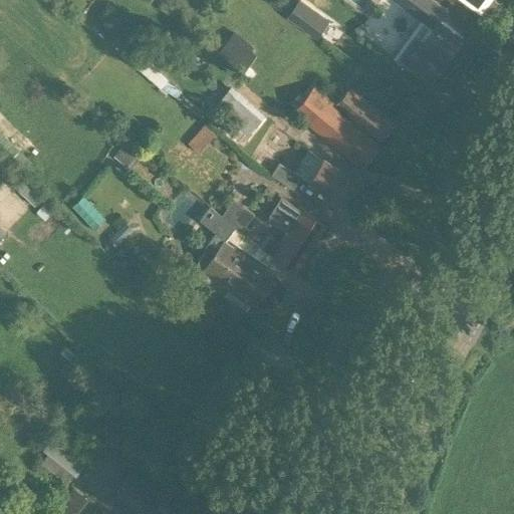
[(298,0),(286,18),(315,39),(328,21),(298,0)]
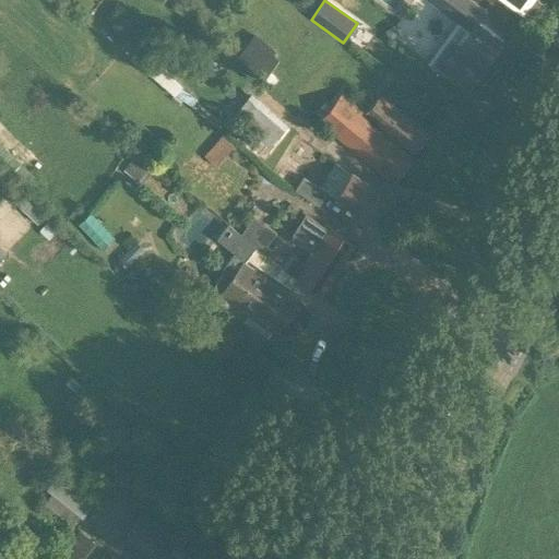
[(486,12),(468,0),(430,0),(440,8),(471,30),(456,48),(436,76),(466,97),(485,70),(506,39),(479,21),(486,12)]
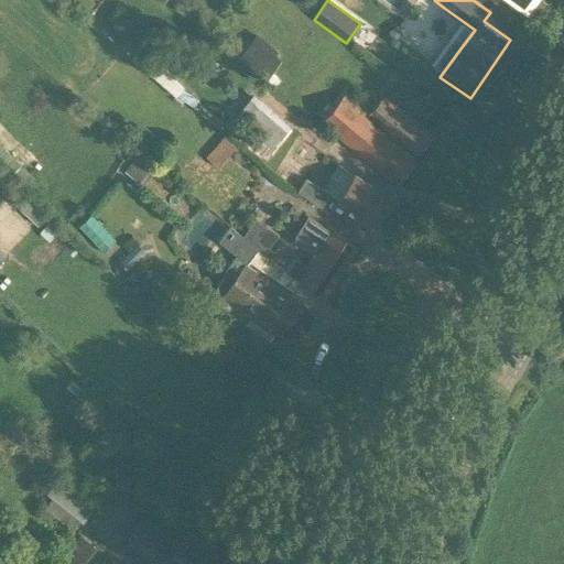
[(510,0),(529,12),(538,0),(510,0)]
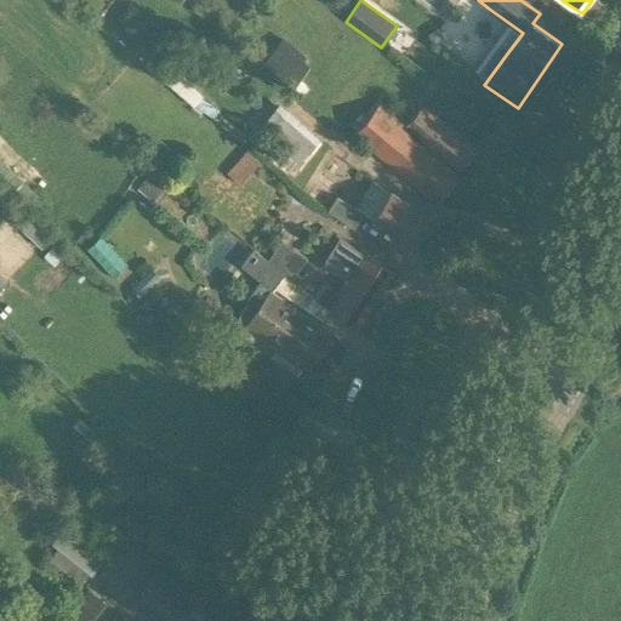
[(251,43),(237,62),(278,95),(311,53),(306,49),(309,45),(296,35),(303,26),(279,6),(269,18),(262,12),(243,36),(251,43)]
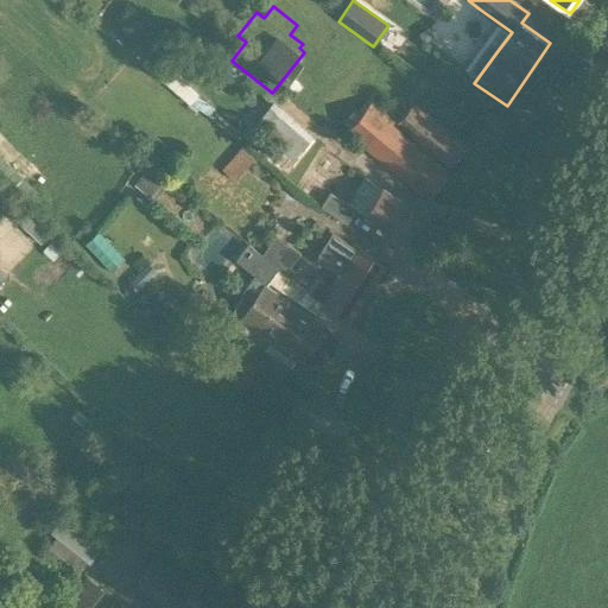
[(211,109),(165,71),(158,78),(208,118),(211,109)]
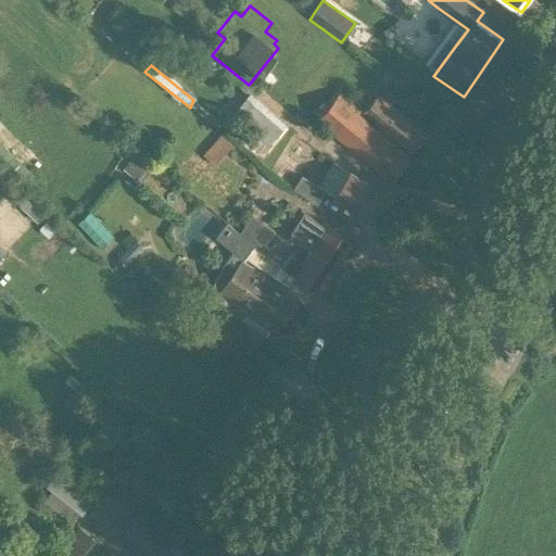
[(425,130),(376,93),(359,114),(337,96),(315,122),(389,184),(409,156),(425,130)]
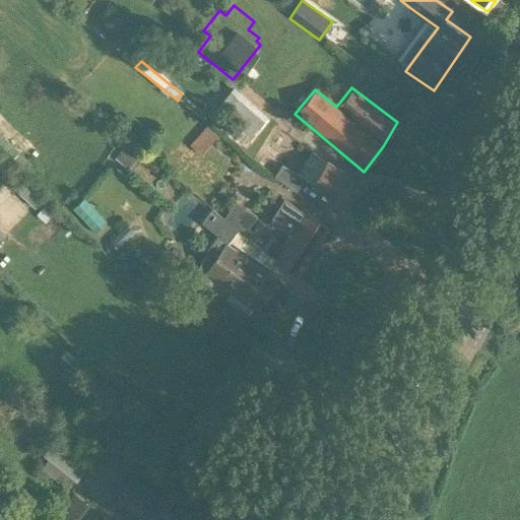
[(243,147),(268,118),(234,89),(208,118),(243,147)]
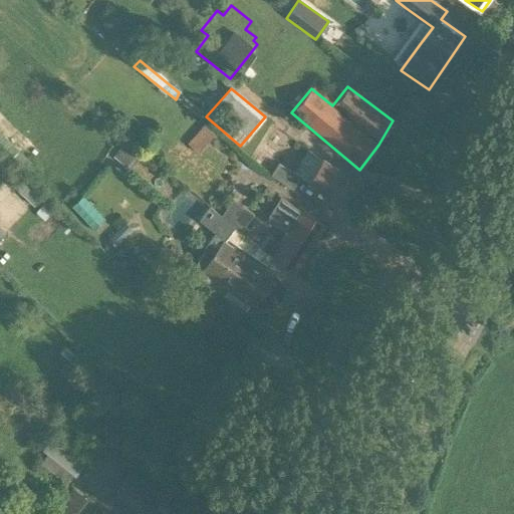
[(200,153),(216,135),(205,124),(189,143),(200,153)]
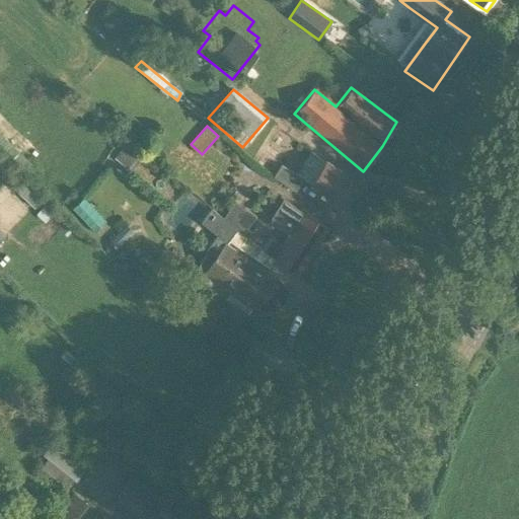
[(0,154),(19,171),(31,158),(0,130),(0,154)]
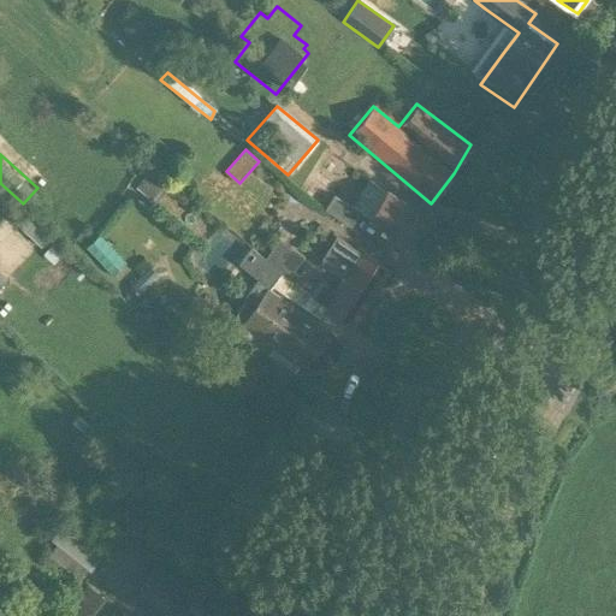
[(150,201),(160,189),(149,181),(140,193),(150,201)]
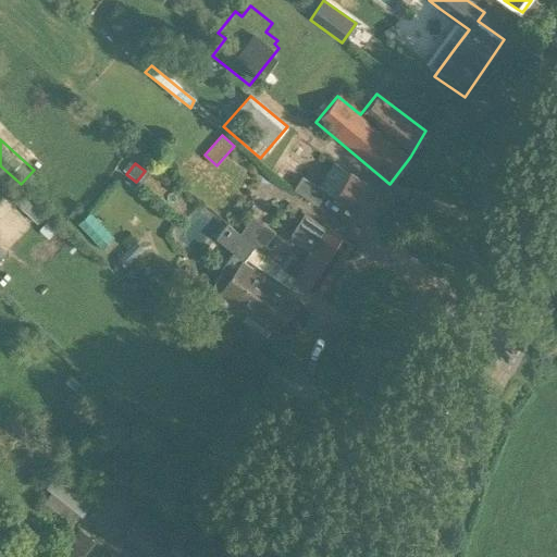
[(379,192),(348,172),(330,200),(360,221),(379,192)]
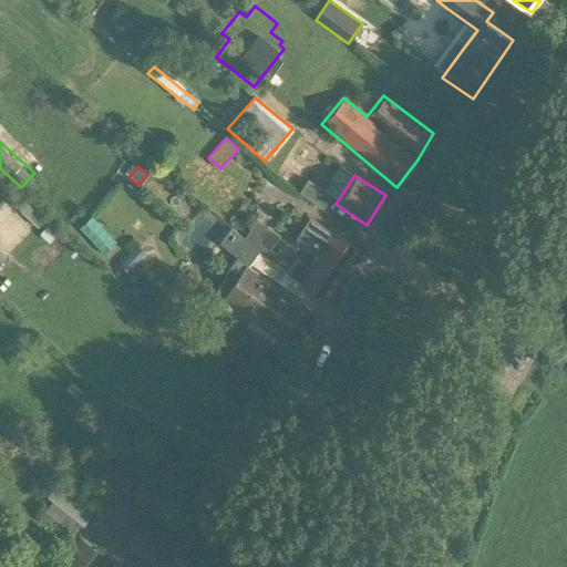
[(322,209),(331,196),(306,181),(298,193),(322,209)]
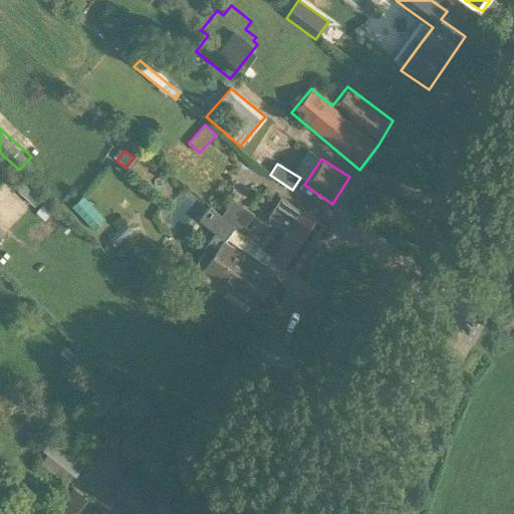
[(301,213),(280,198),(266,219),(287,234),(281,244),(270,236),(266,242),(244,226),(253,214),(232,200),(221,216),(234,227),(272,256),(271,258),(292,273),(325,224),(303,210),(301,213)]
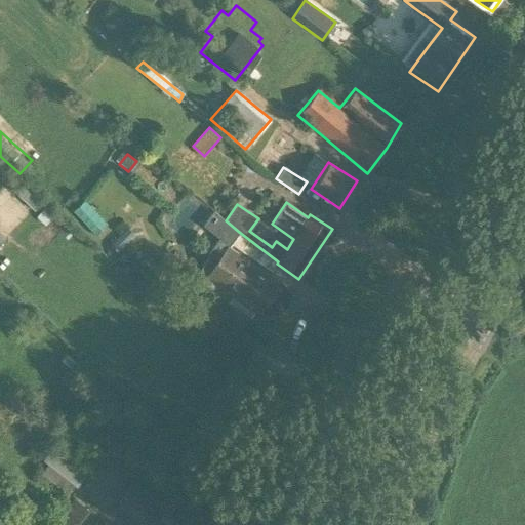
[(83,203),(72,214),(94,237),(106,226),(83,203)]
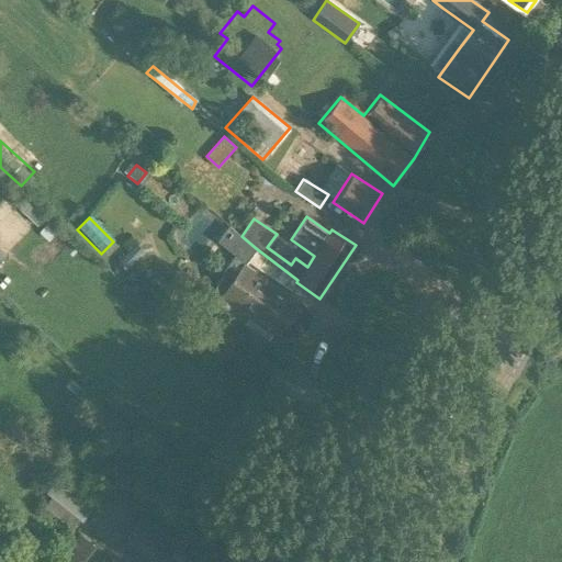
[(277,336),(300,301),(245,263),(256,248),(242,236),(228,226),(217,242),(237,258),(209,300),(245,325),(250,316),(277,336)]
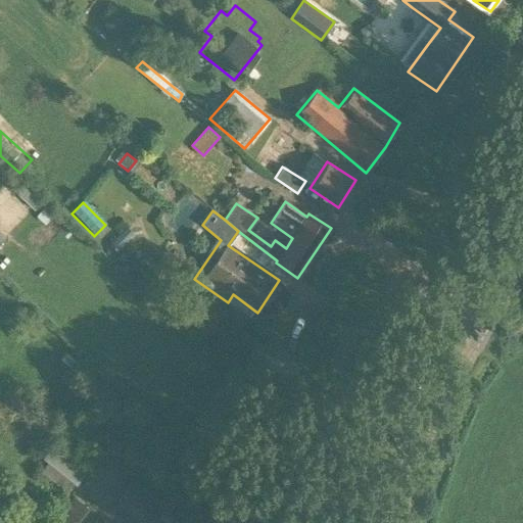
[(115,252),(133,236),(127,229),(109,246),(115,252)]
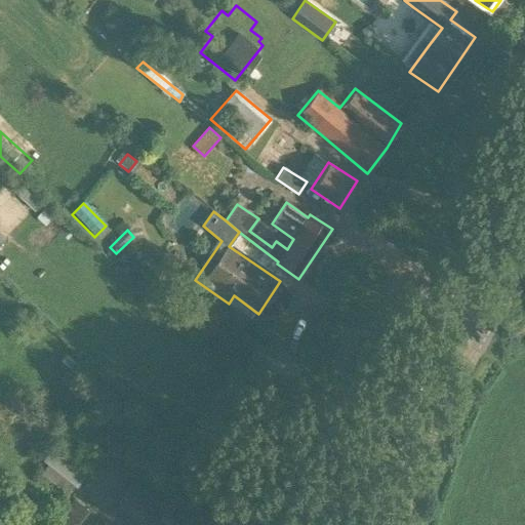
[(66,493),(74,483),(77,486),(84,477),(49,449),(42,459),(47,463),(40,473),(66,493)]
